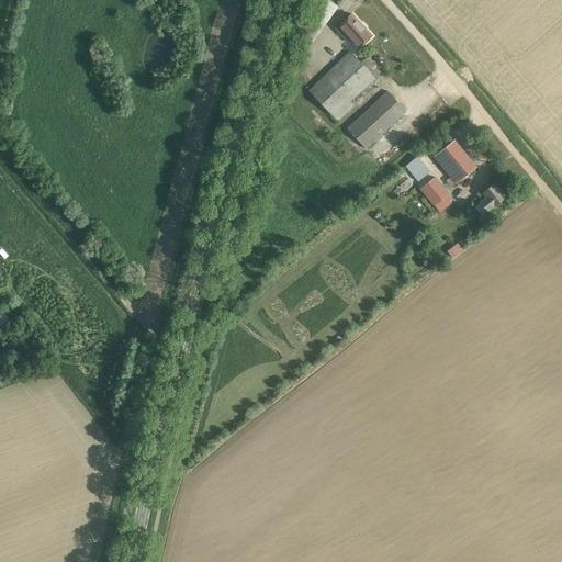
[(371,36),(350,14),(336,27),(348,41),(350,37),(359,47),(371,36)]
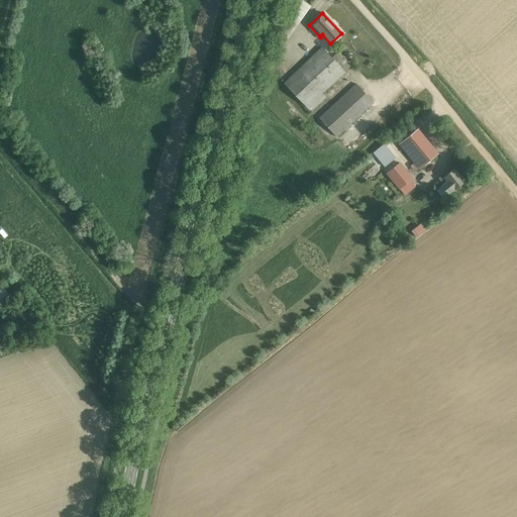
[(331,58),(321,47),(284,84),(291,91),(310,112),(325,98),(321,93),(342,74),(349,67),(336,53),(331,58)]
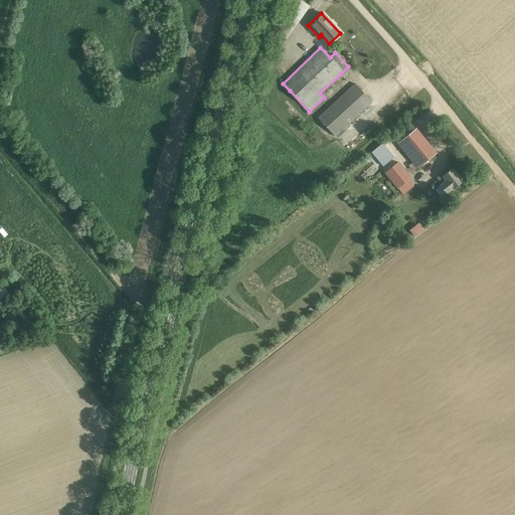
[(372,102),(355,83),(318,118),(335,136),(372,102)]
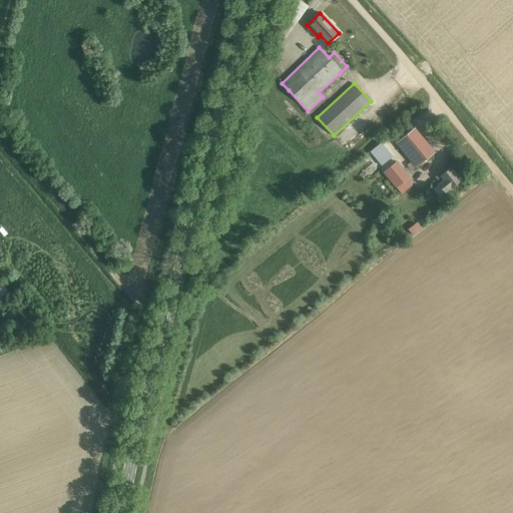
[(434,152),(414,127),(396,143),(410,161),(407,164),(411,169),(415,166),(416,167),(434,152)]
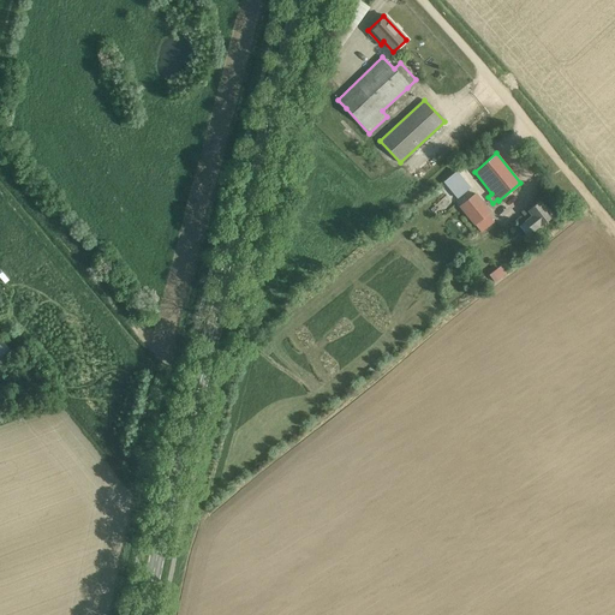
[(442,183),(458,198),(471,187),(457,171),(442,183)]
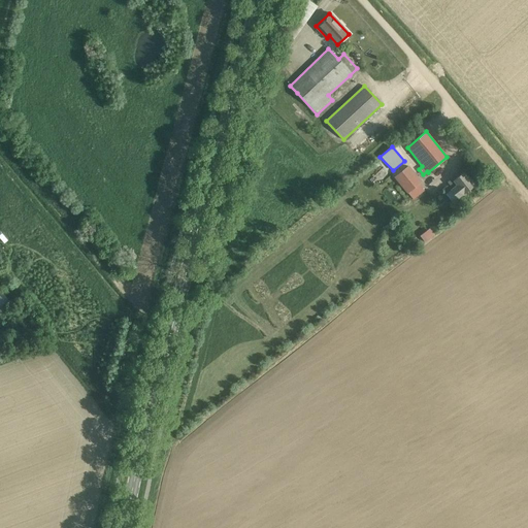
[(408,167),(395,177),(408,193),(410,195),(414,200),(425,191),(420,184),(421,183),(408,167)]
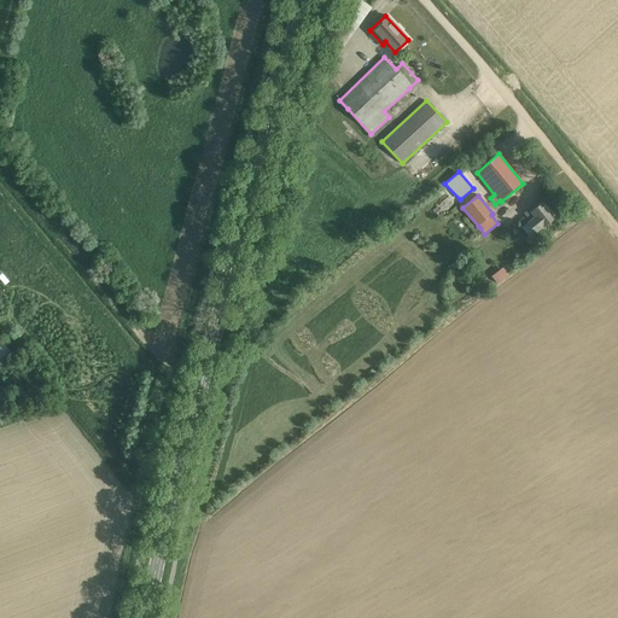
[(528,222),(536,233),(555,216),(543,200),(538,204),(536,203),(528,210),(524,213),(530,221),(528,222)]
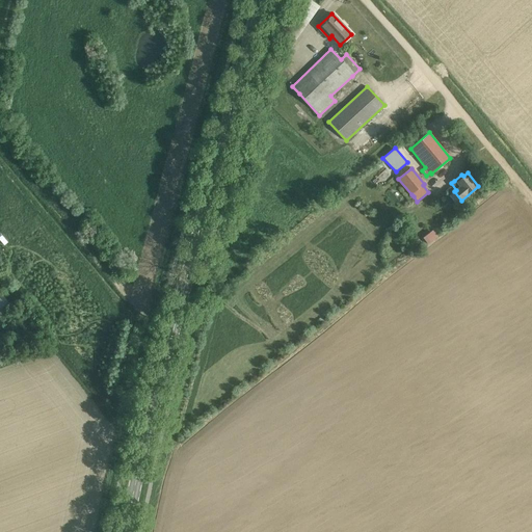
[(2,295),(0,296),(0,312),(9,306),(2,295)]
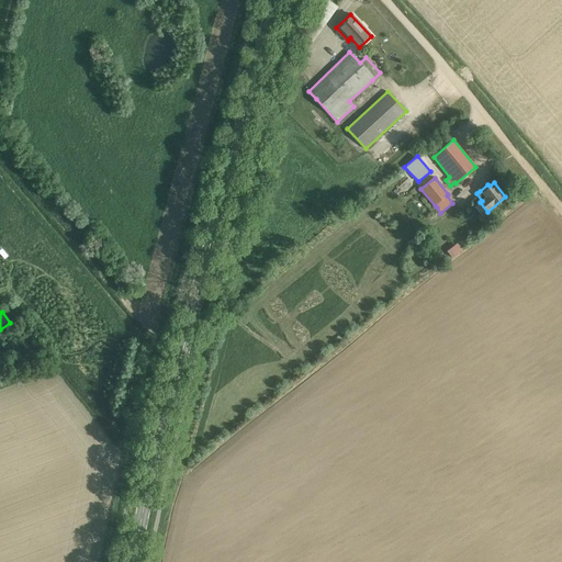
All buildings are outlined.
